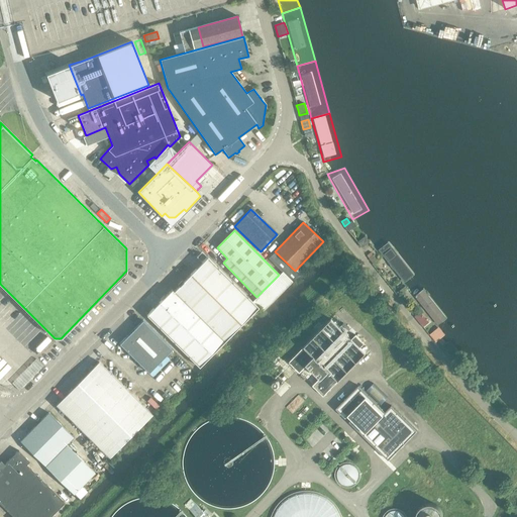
[(389,237),(375,248),(406,288),(420,277),(389,237)]
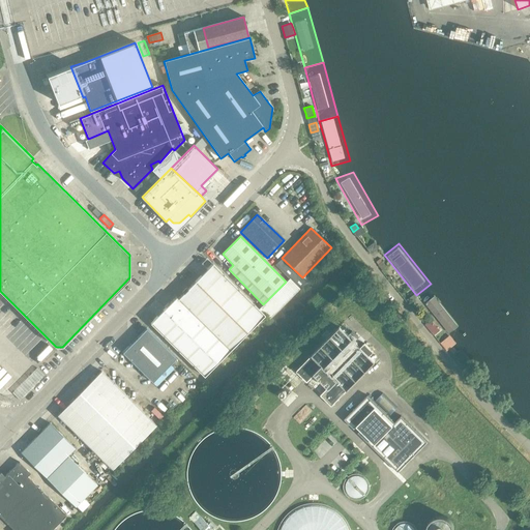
[(265,315),(213,264),(178,299),(176,297),(150,323),(204,377),(265,315)]
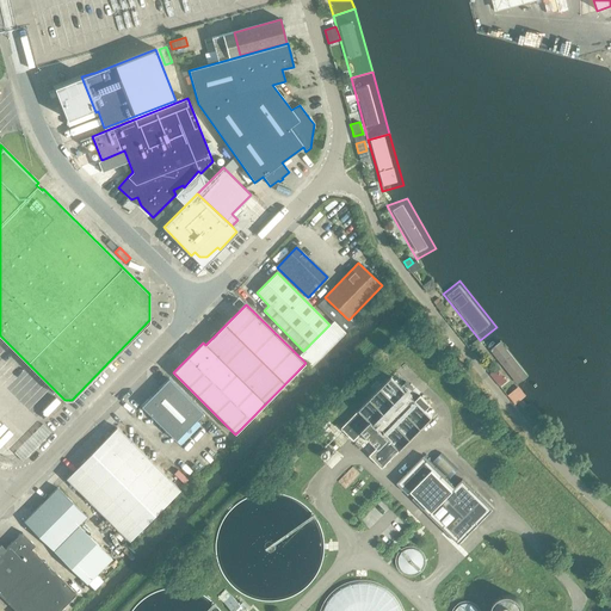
[(503,334),(486,347),(520,390),(536,377),(503,334)]
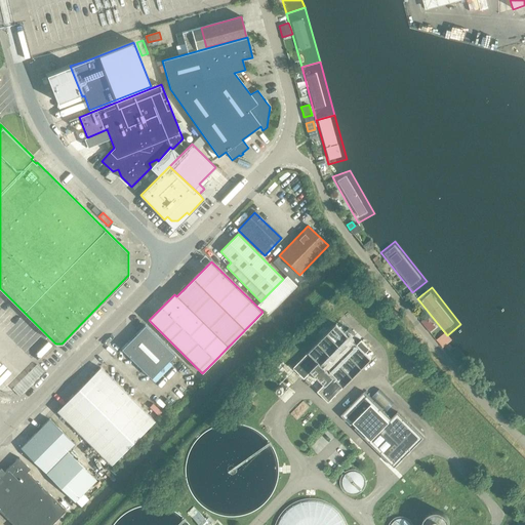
[(372,359),(337,324),(294,368),(329,402),(372,359)]
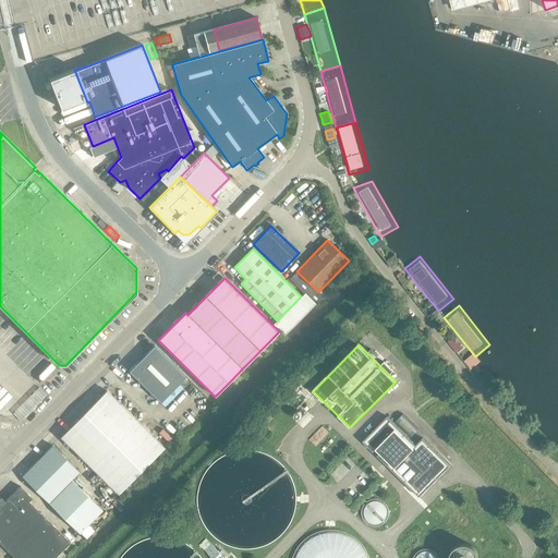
[(160,402),(185,377),(154,346),(129,372),(160,402)]
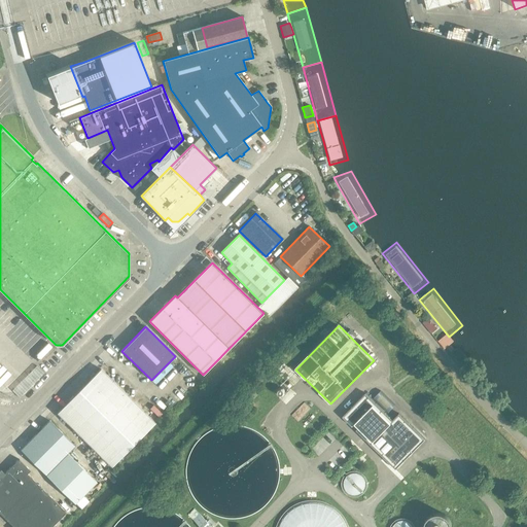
[(111,466),(155,422),(101,369),(57,413),(111,466)]
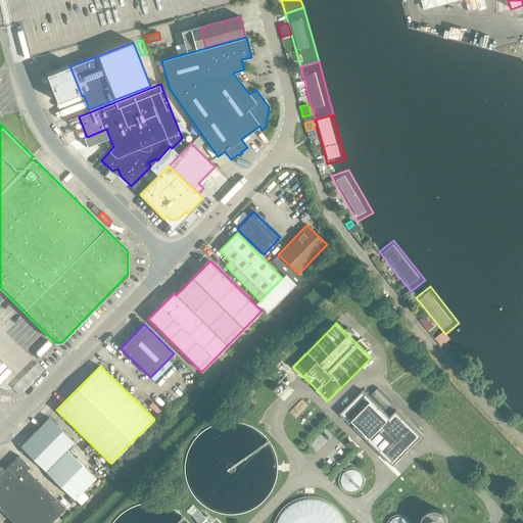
[(377,388),(369,396),(383,411),(391,401),(377,388)]
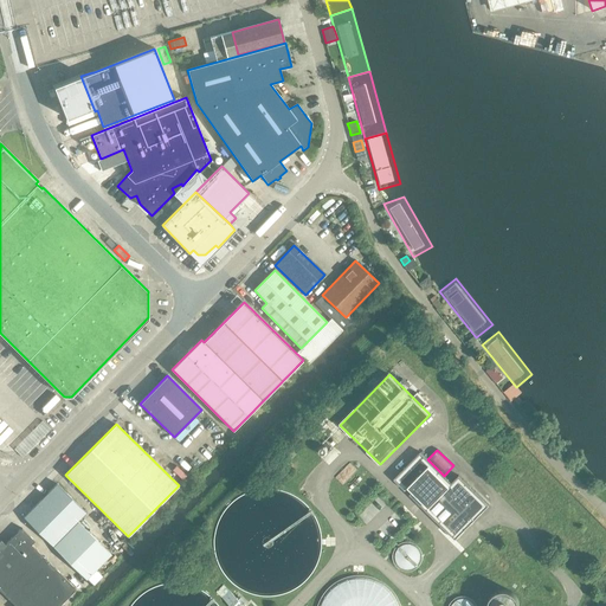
[(452,483),(420,452),(394,481),(456,540),(489,505),(459,477),(452,483)]
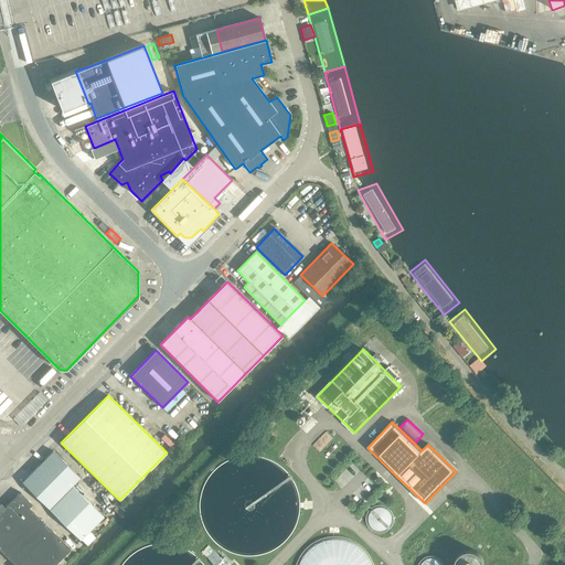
[(80,540),(103,516),(72,486),(80,478),(53,451),(22,482),(80,540)]
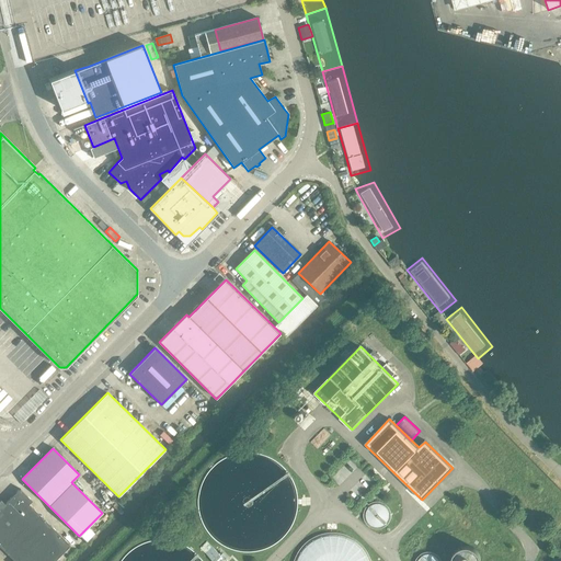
[(355,499),(361,493),(355,488),(350,493),(355,499)]
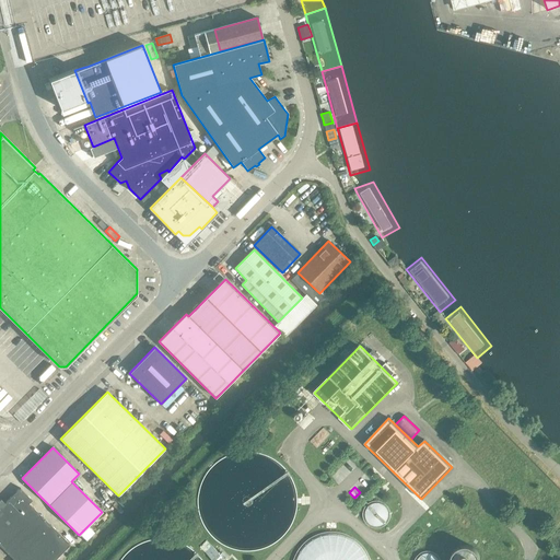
[(22,533),(39,514),(28,503),(32,500),(20,488),(4,503),(16,515),(11,521),(22,533)]
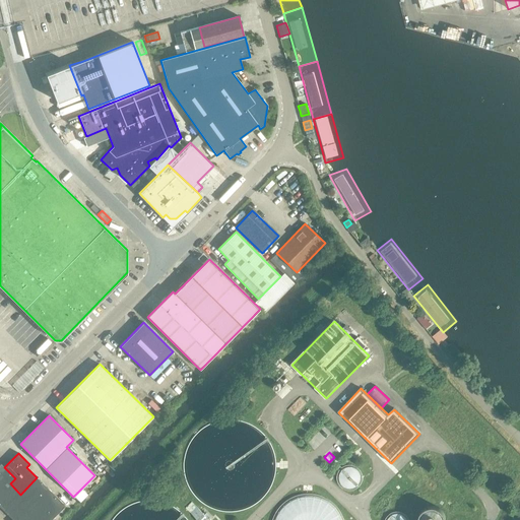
[(4,467),(1,464),(0,464),(0,484),(4,490),(10,483),(15,478),(4,467)]
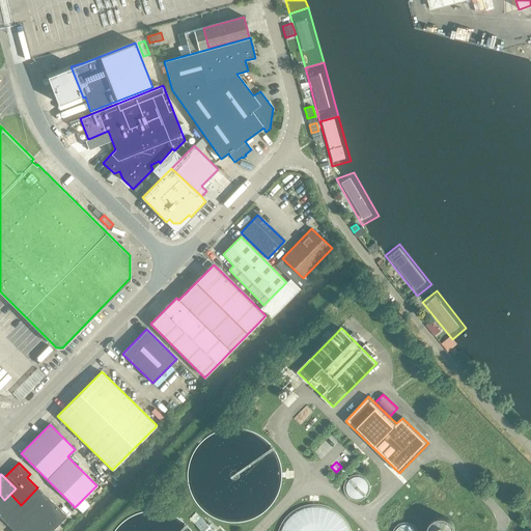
[(363,499),(367,480),(346,476),(343,495),(363,499)]
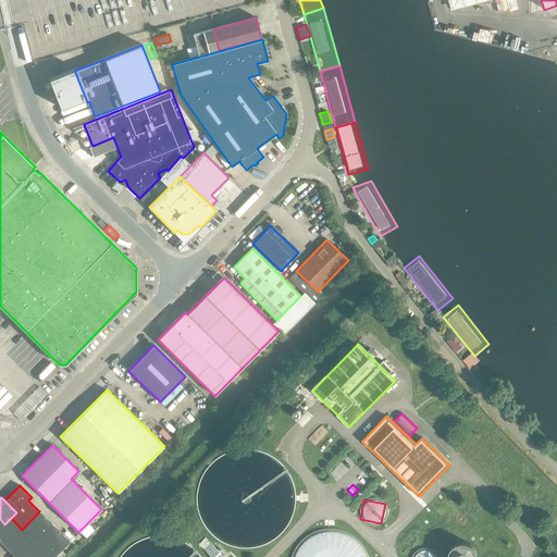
[(34,541),(39,534),(51,523),(39,511),(22,530),(34,541)]
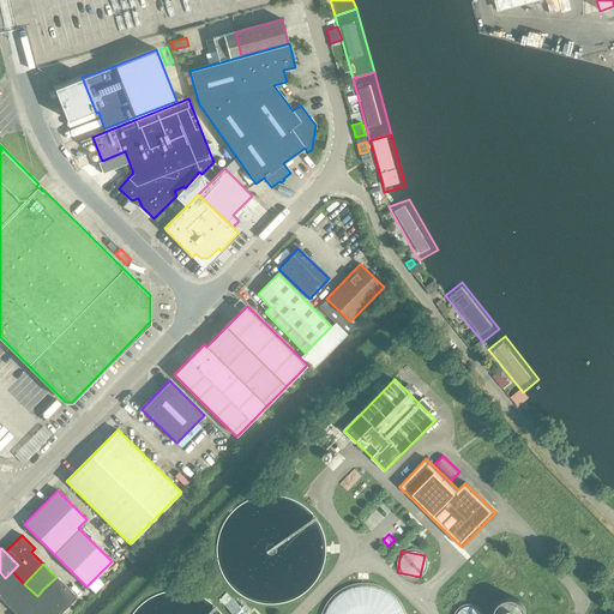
[(0,599),(5,603),(24,584),(12,571),(5,578),(0,583),(0,599)]
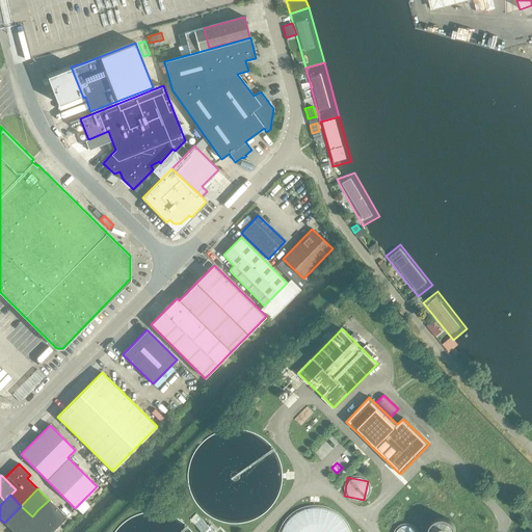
[(37,510),(55,528),(67,517),(49,500),(37,510)]
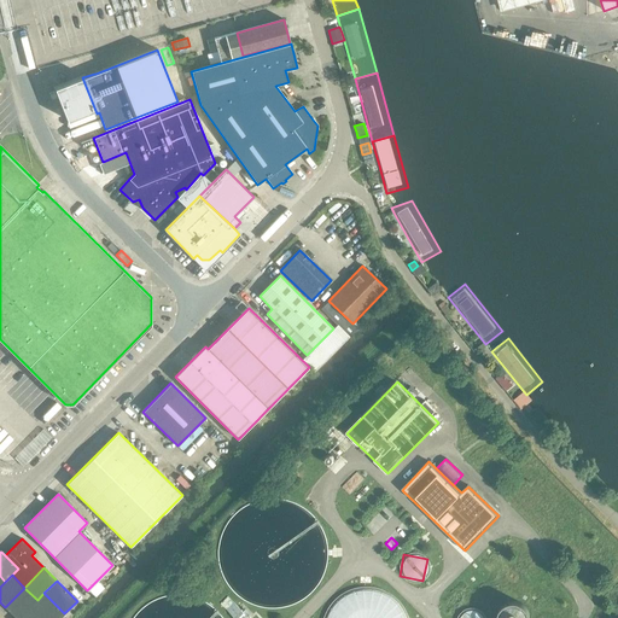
[(18,617),(31,606),(38,600),(24,588),(5,607),(16,617),(18,617)]
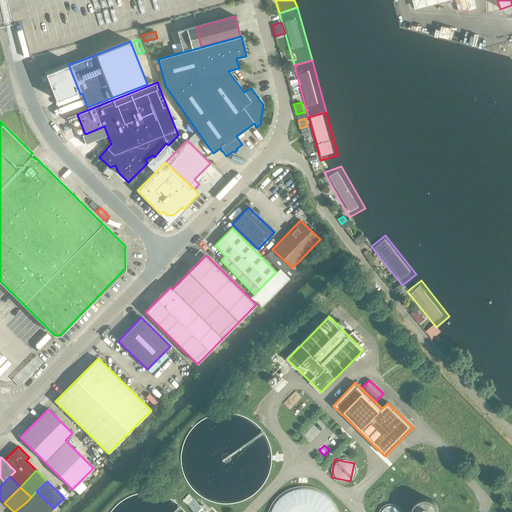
[(303,488),(283,489),(271,502),(272,506),(269,509),(268,511),(337,511),(337,509),(319,492),(303,488)]
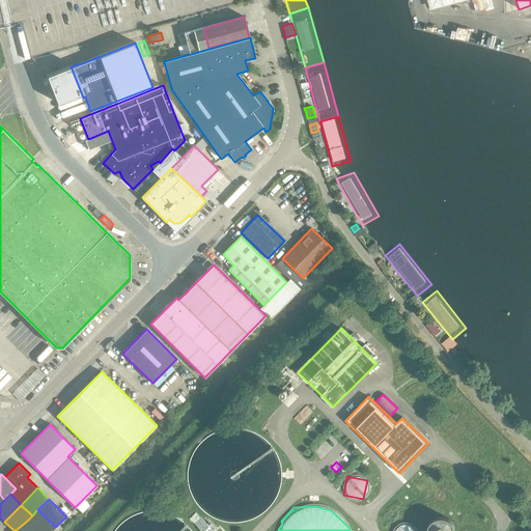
[(51,530),(55,527),(37,509),(32,515),(27,521),(36,530),(51,530)]
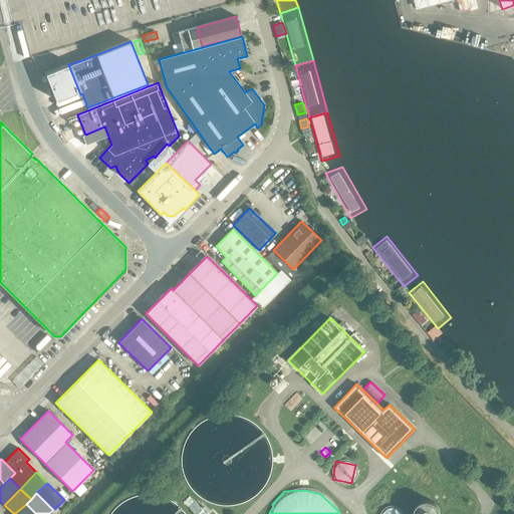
[(192,496),(185,500),(192,513),(196,513),(201,511),(192,496)]
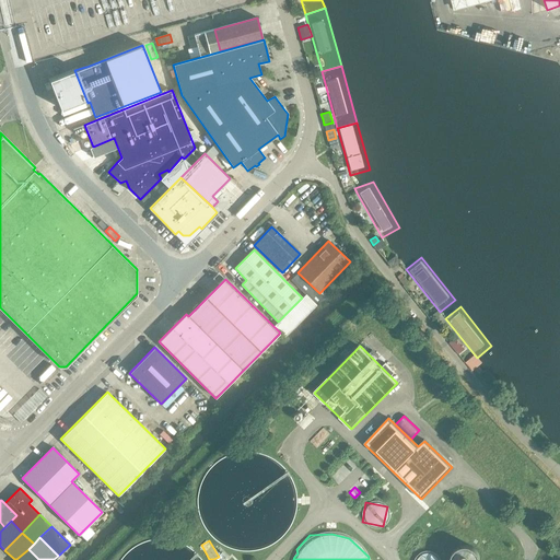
[(38,559),(28,549),(16,559),(38,559)]
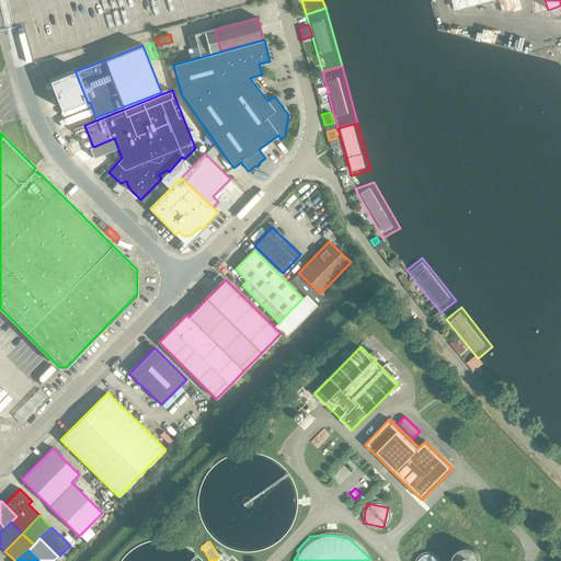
[(466,560),(467,558),(459,550),(457,550),(455,560),(451,557),(446,556),(441,560),(438,560),(433,554),(423,553),(415,560),(466,560)]
